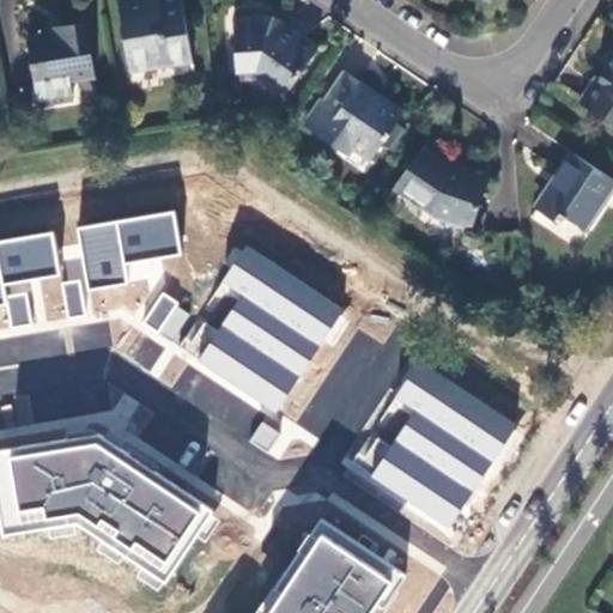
[(190,59),(181,0),(162,0),(158,1),(157,0),(135,0),(119,4),(131,68),(190,59)]
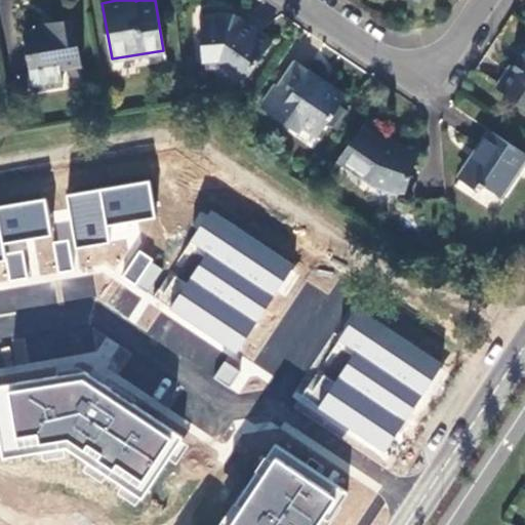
[(243,81),(273,39),(246,22),(244,23),(234,15),(215,16),(215,15),(201,15),(202,58),(218,57),(230,67),(229,68),(243,81)]
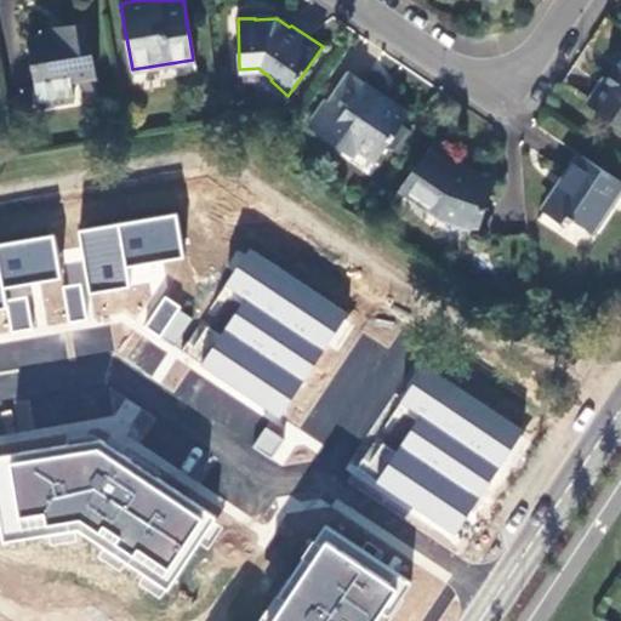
[(95,77),(86,21),(50,27),(51,33),(27,38),(39,104),(74,98),(72,80),(95,77)]
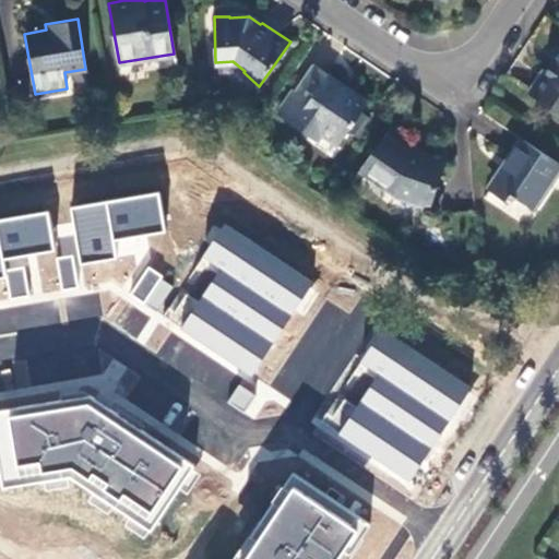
[(558,56),(548,72),(544,70),(528,94),(558,114),(558,56)]
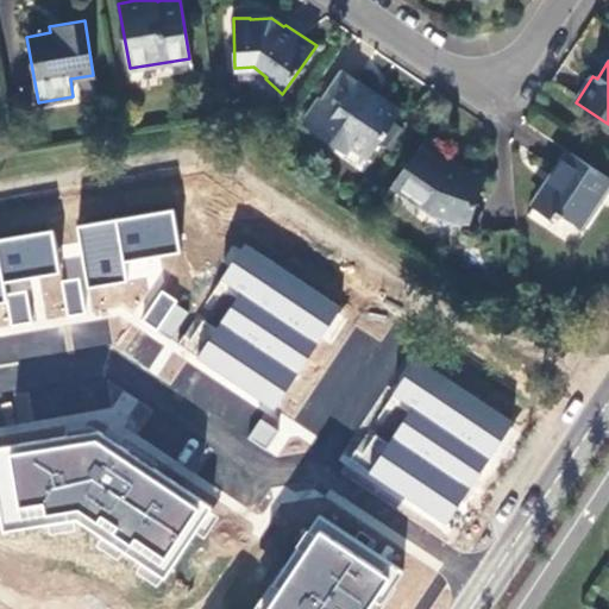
[(401,111),(341,71),(324,100),(305,126),(332,145),(337,139),(351,148),(369,159),(401,111)]
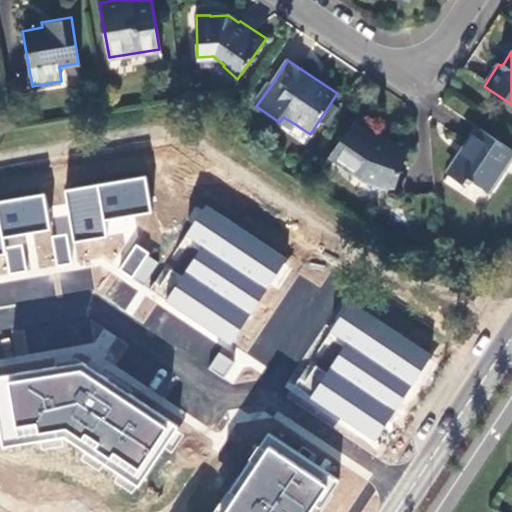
[(252,104),(256,106),(272,84),(267,80),(252,104)]
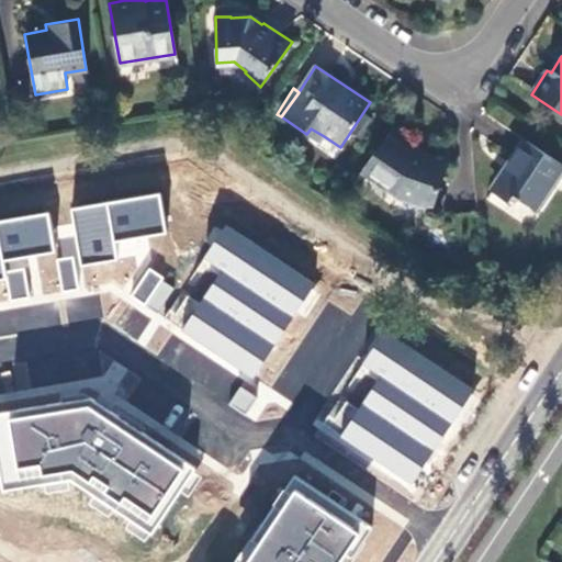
[(319,143),(324,136),(311,128),(306,134),(319,143)]
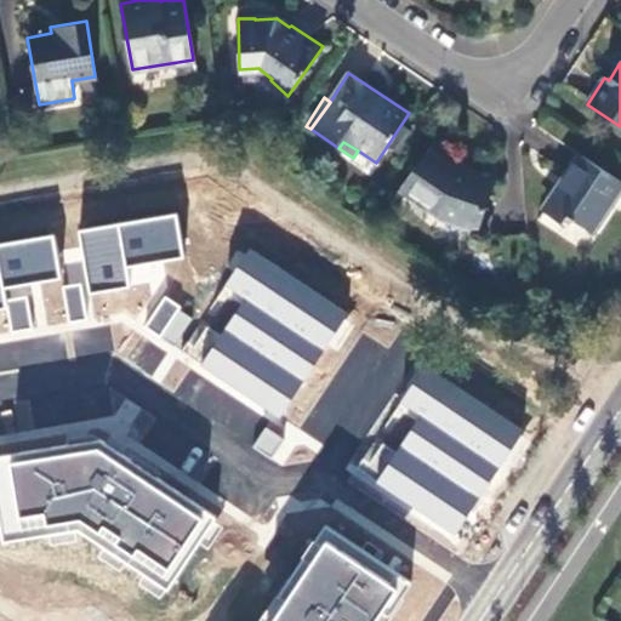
[(477,227),(499,166),(478,159),(471,177),(457,174),(427,152),(403,189),(442,215),(477,227)]
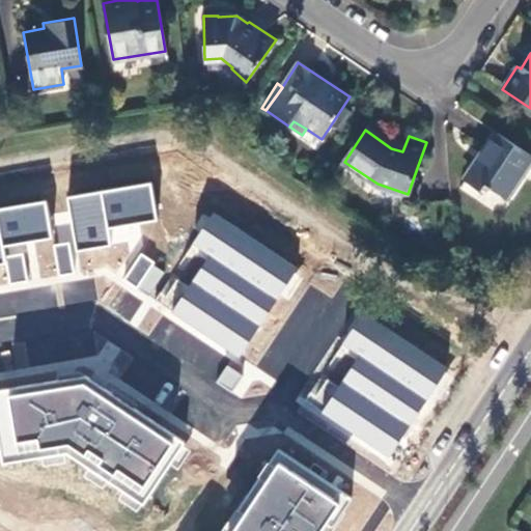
[(530,160),(530,156),(497,133),(465,180),(483,193),(488,187),(505,198),(530,160)]
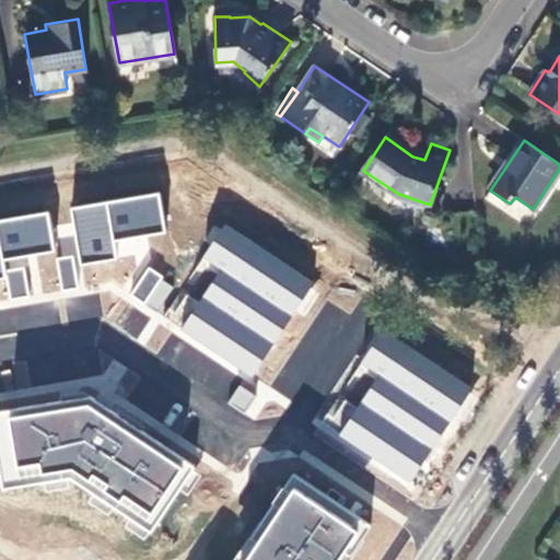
[(30,234),(150,214),(183,164),(23,189),(23,193),(26,213),(30,234)]
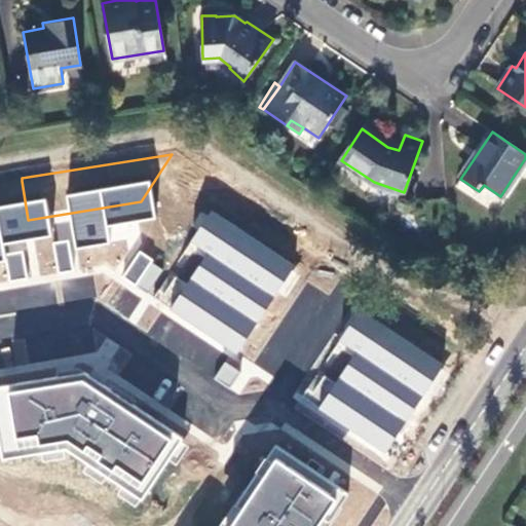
[(162,198),(237,250),(261,216),(172,154),(141,201),(162,198)]
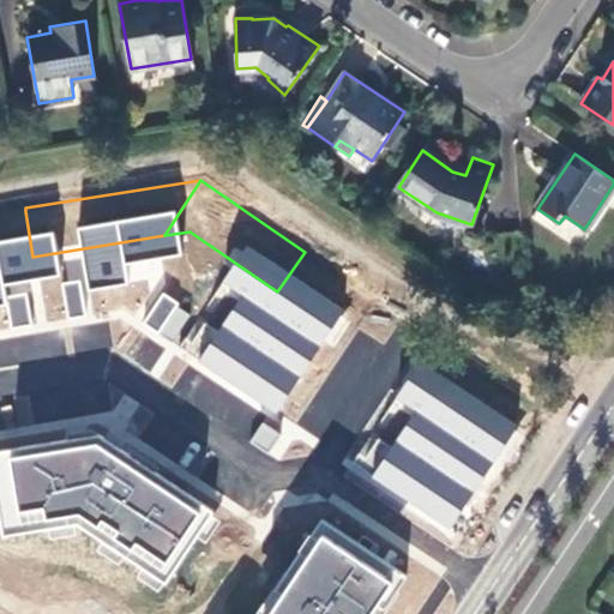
[(0,238),(29,234),(25,211),(0,215),(0,238)]
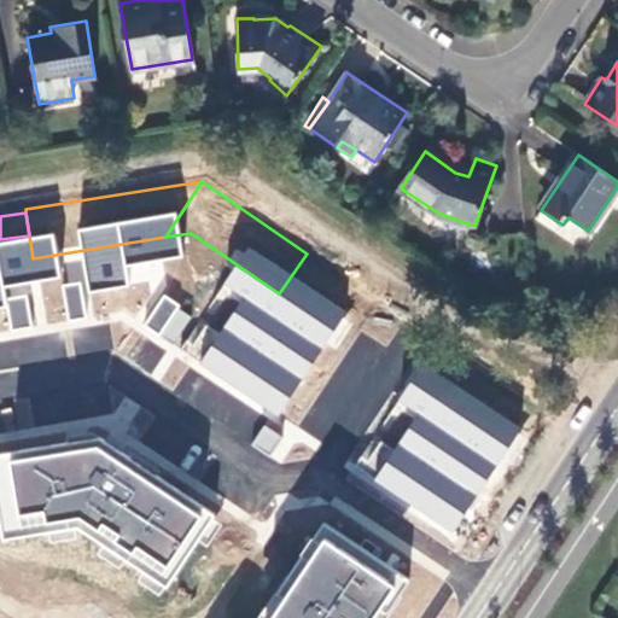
[(279,293),(220,379),(285,424),(373,298),(307,254),(279,293)]
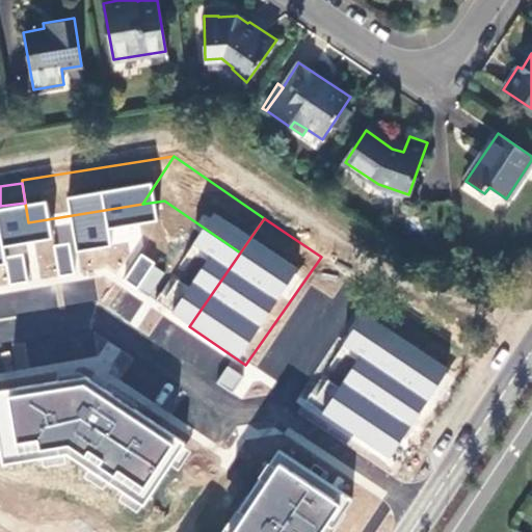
[(149,297),(166,272),(140,254),(123,280),(149,297)]
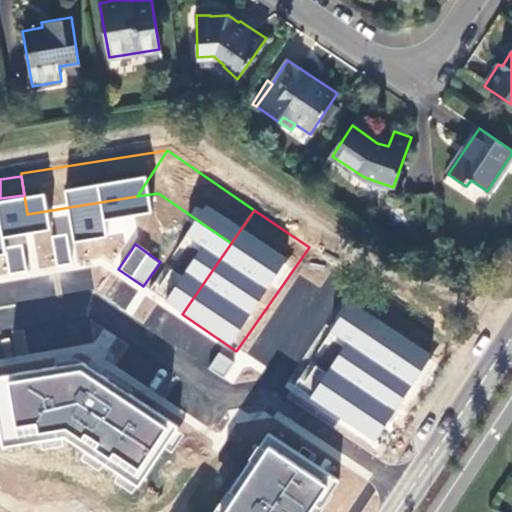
[(74,279),(69,246),(36,252),(41,285),(74,279)]
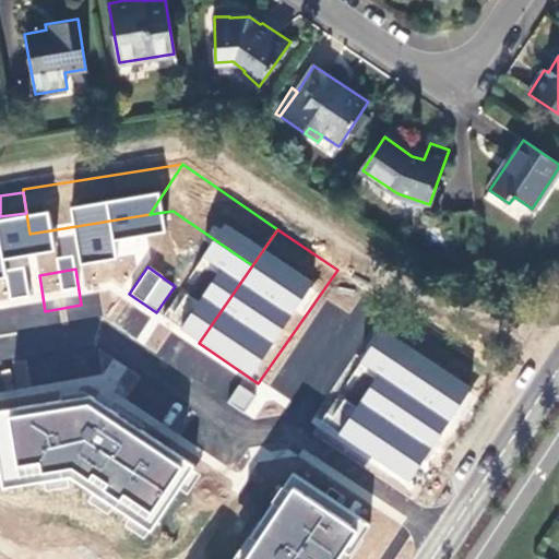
[(355,325),(329,388),(349,396),(353,392),(372,400),(380,380),(387,365),(391,367),(401,345),(355,325)]
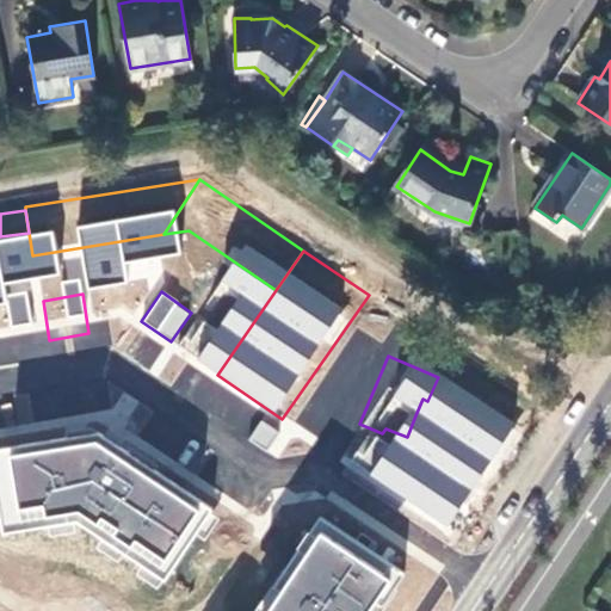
[(164,403),(168,407),(178,394),(172,390),(164,403)]
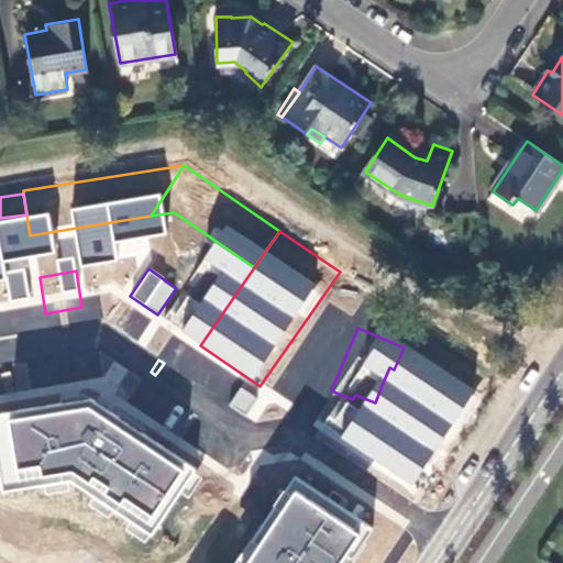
[(269,562),(331,473),(164,363),(155,375),(138,401),(122,426),(96,465),(185,526),(178,537),(172,547),(162,540),(159,539),(143,562),(235,562),(238,561),(241,562),(269,562)]
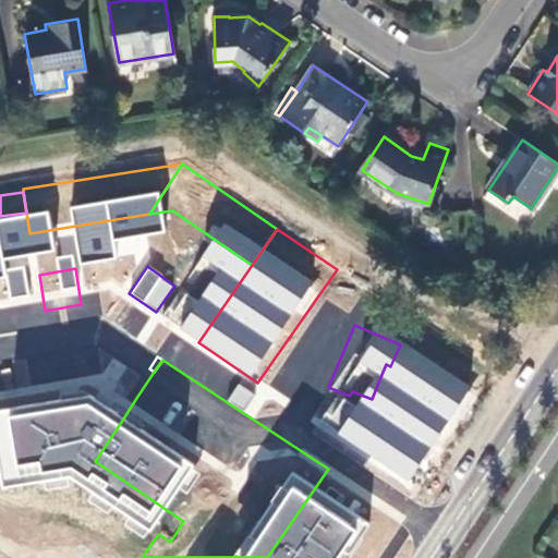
[(384,381),(390,366),(386,364),(379,379),(384,381)]
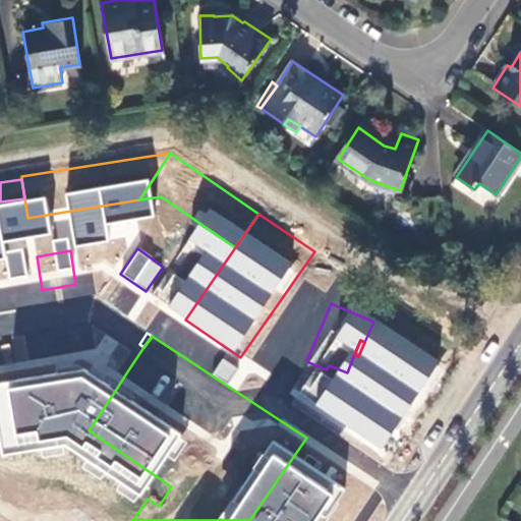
[(220,358),(213,375),(227,383),(235,365),(220,358)]
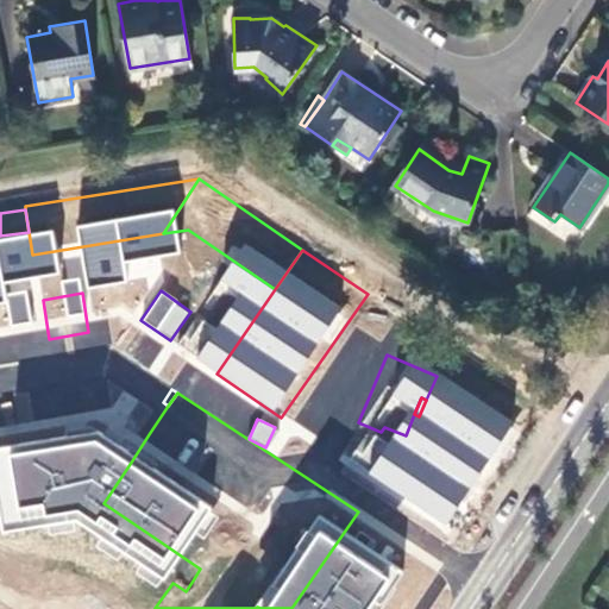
[(117,451),(132,460),(149,434),(135,425),(117,451)]
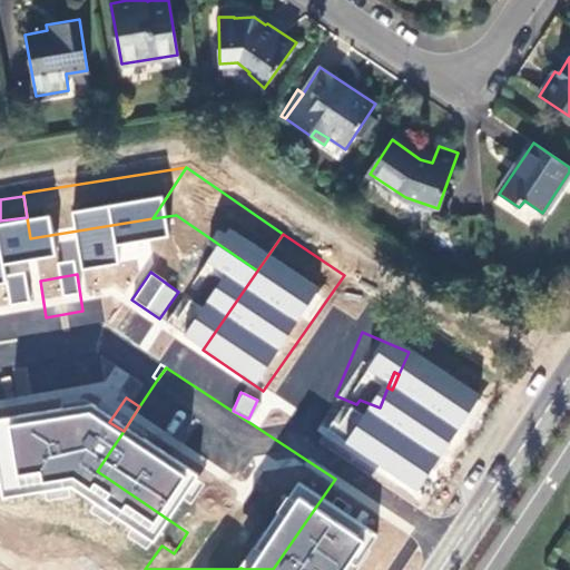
[(170,537),(164,547),(174,553),(180,543),(170,537)]
